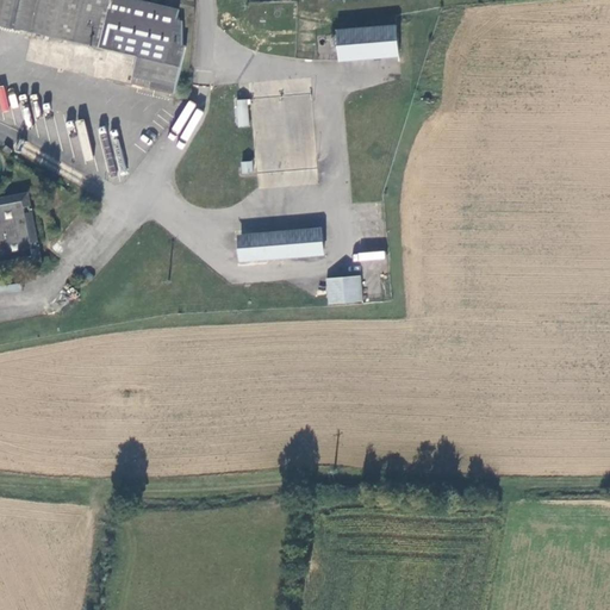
[(187,47),(184,47),(184,22),(178,20),(180,10),(136,0),(2,0),(0,14),(0,25),(138,57),(143,58),(137,85),(175,94),(187,47)]
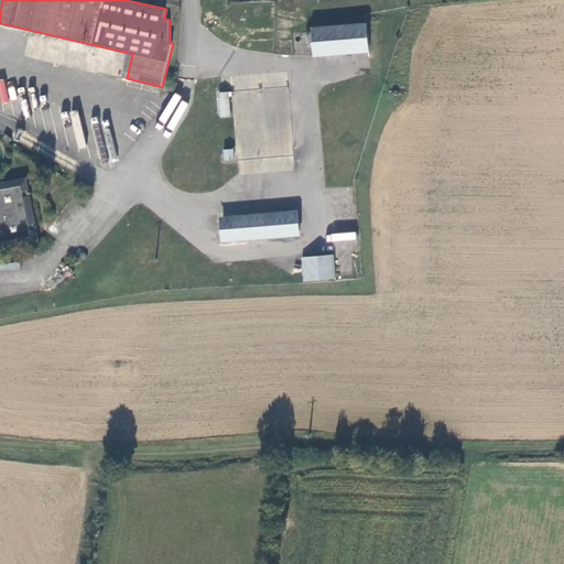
[(312,29),(314,57),(369,52),(367,24),(312,29)]
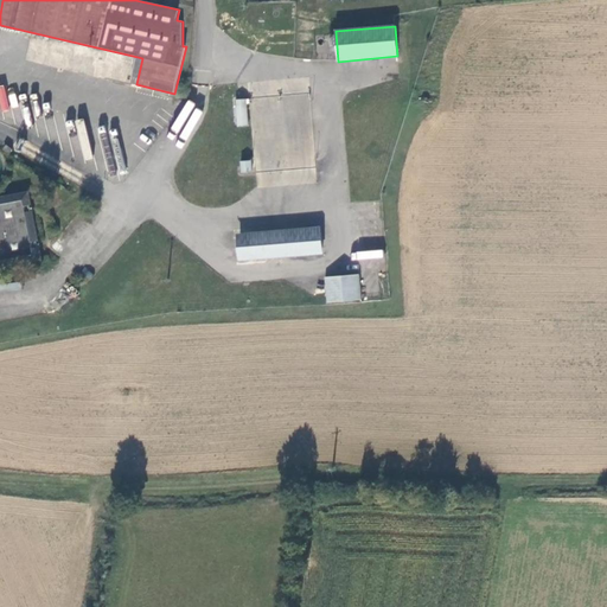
[(136,84),(142,58),(138,57),(132,83),(136,84)]
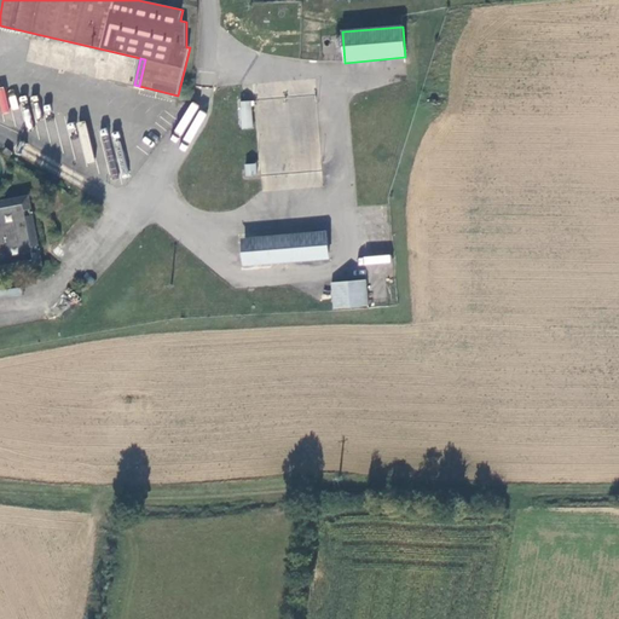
[(254,128),(252,102),(241,103),(243,129),(254,128)]
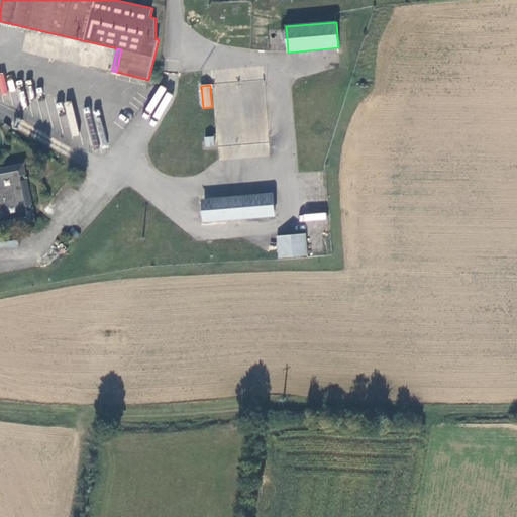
[(215,146),(214,137),(205,138),(206,147),(215,146)]
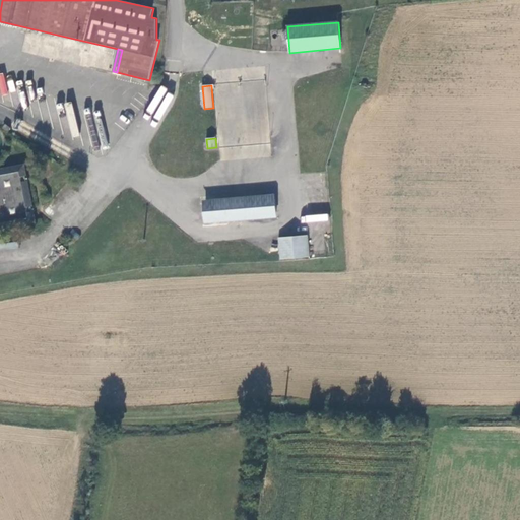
[(0,229),(34,222),(33,212),(34,212),(34,206),(31,207),(26,181),(28,181),(27,176),(25,177),(23,167),(0,171),(0,229)]
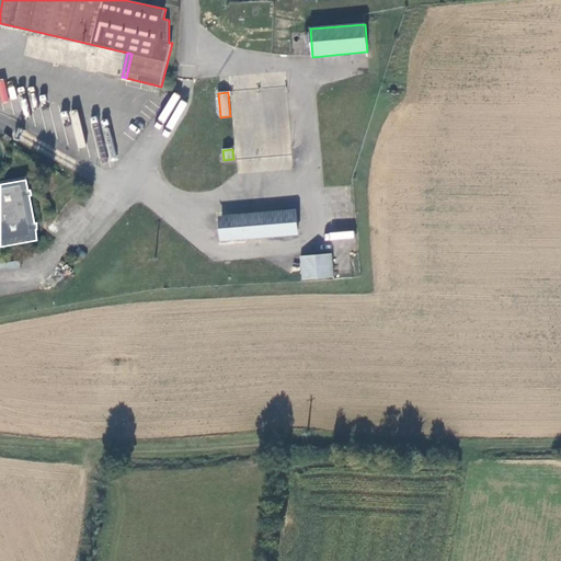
[(298,229),(297,216),(233,221),(235,235),(298,229)]
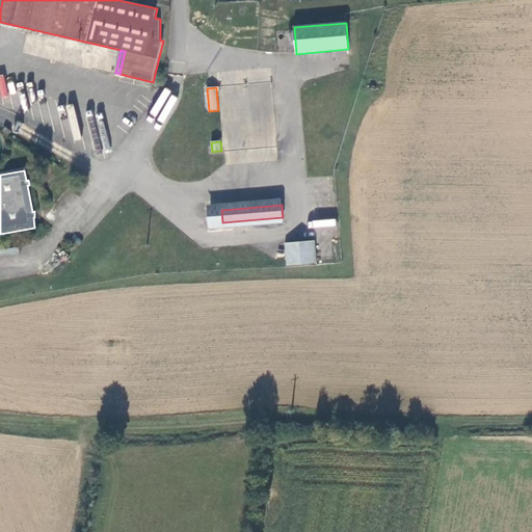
[(222,222),(221,210),(214,210),(215,223),(222,222)]
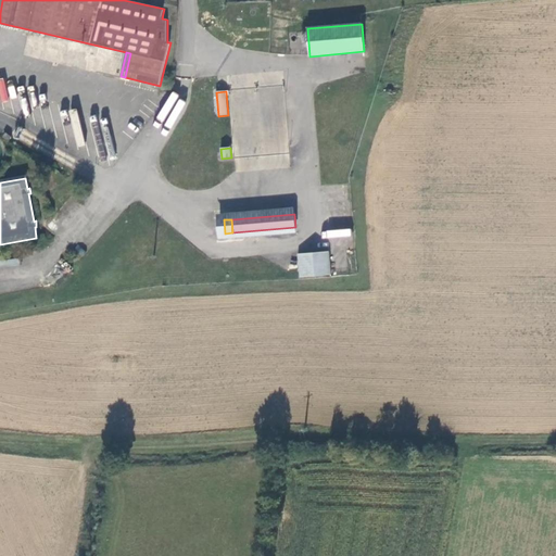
[(329,252),(299,254),(300,278),(331,276),(329,252)]
